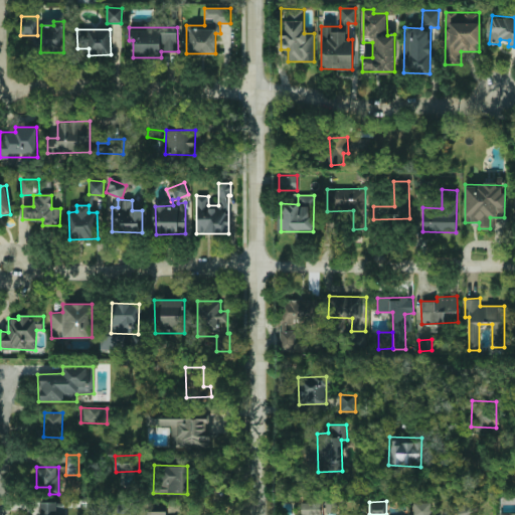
[(64,514),(65,502),(41,502),(41,514),(64,514)]
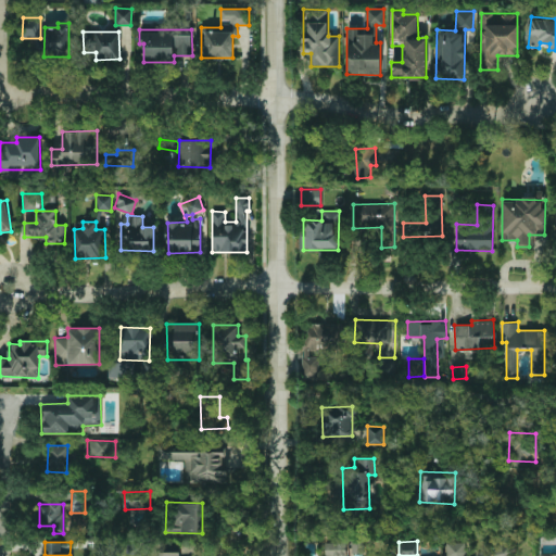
[(325,542),(325,555),(346,555),(346,542),(325,542)]
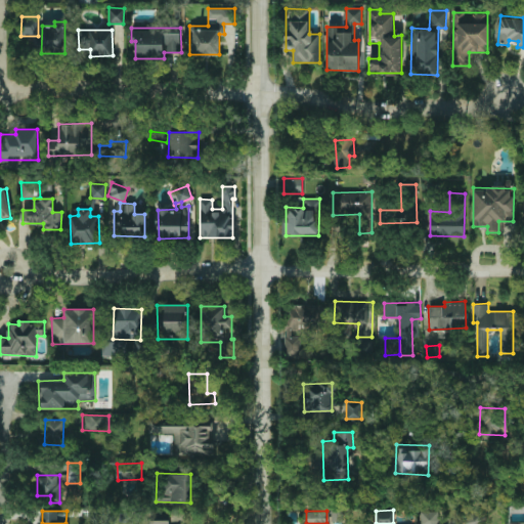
[(421,523),(438,523),(438,511),(421,511),(421,523)]
